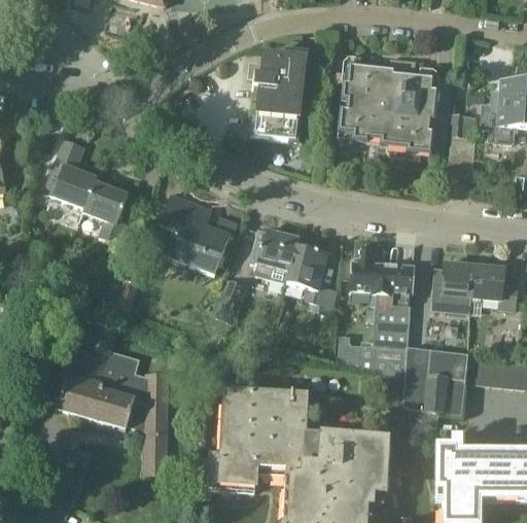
[(294,142),(303,60),(261,56),(259,76),(253,76),(251,90),(258,90),(253,138),(294,142)]
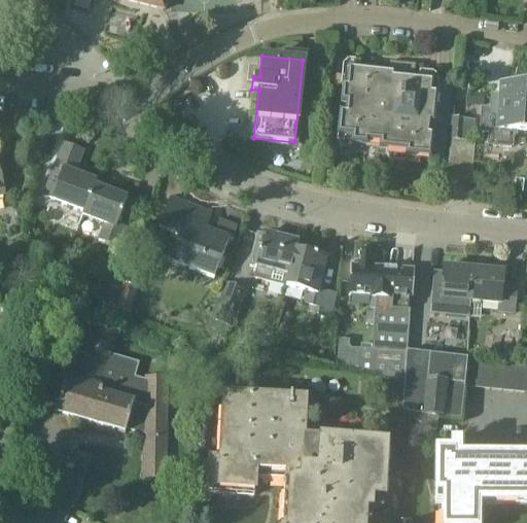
[(437,79),(427,78),(410,76),(411,66),(393,64),(394,60),(389,59),(387,70),(347,65),(346,82),(342,82),(337,134),(351,135),(350,142),(379,146),(379,148),(406,150),(405,154),(429,158),(437,79)]
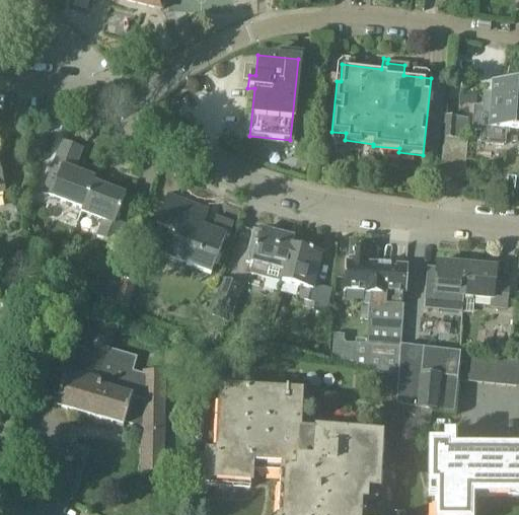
[(512,128),(518,128),(518,82),(494,81),(493,93),(485,92),(484,105),(474,104),(473,127),(486,128),(485,140),(509,142),(509,131),(512,131),(512,128)]
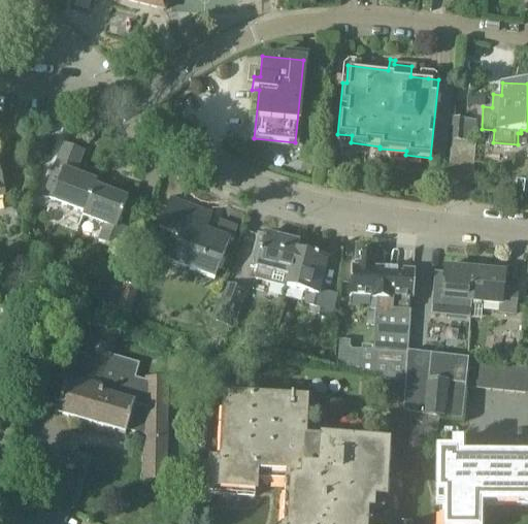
[(465,117),(453,116),(451,138),(463,139),(465,117)]
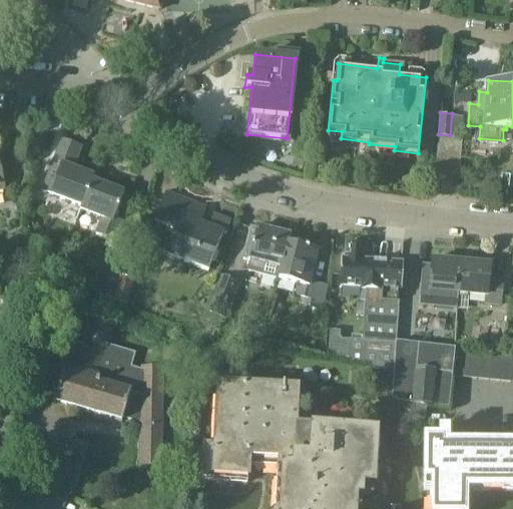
[(462,114),(452,113),(450,135),(460,136),(462,114)]
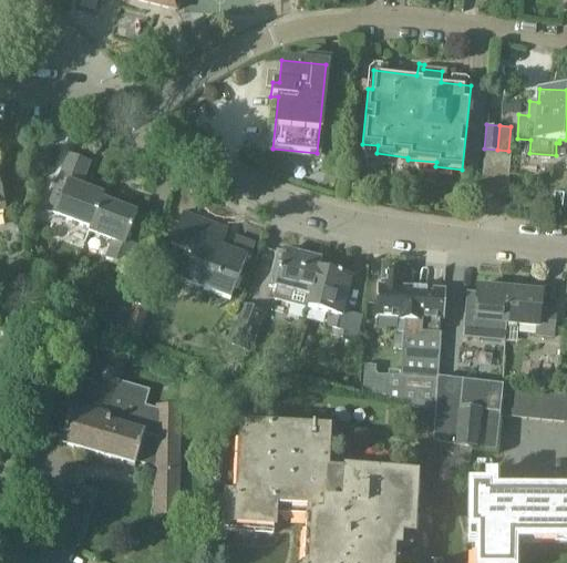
[(90,226),(91,227),(104,190),(81,182),(91,156),(70,149),(48,206),(91,223),(90,226)]
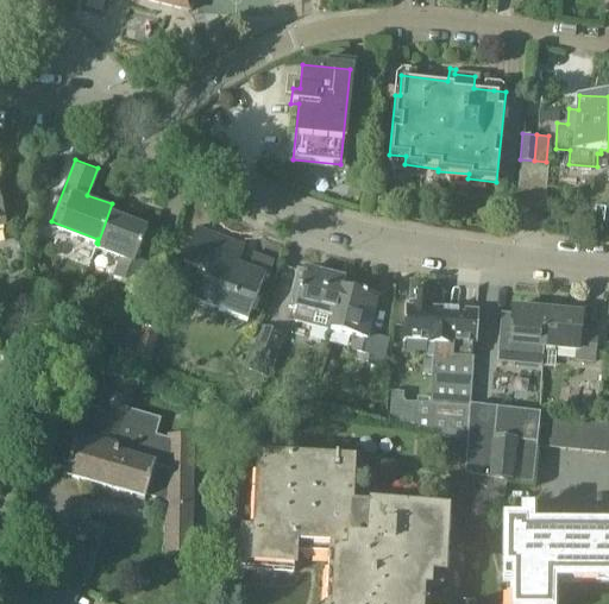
[(534,161),(520,159),(516,205),(544,207),(548,162),(546,162),(534,161)]
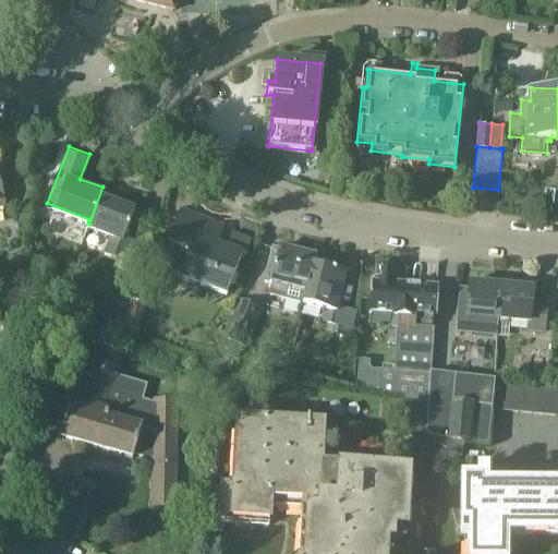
[(104,188),(102,187),(89,224),(112,232),(105,252),(124,260),(134,236),(125,232),(136,205),(101,192),(104,188)]
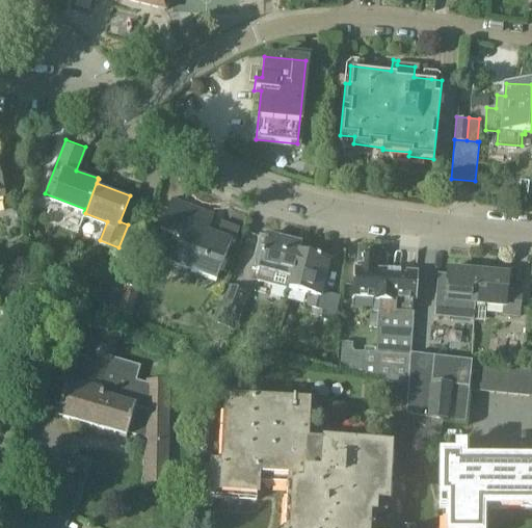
[(234,239),(240,225),(221,217),(216,232),(207,229),(213,212),(171,195),(160,225),(181,233),(170,259),(216,276),(220,266),(223,267),(225,260),(223,259),(231,238),(234,239)]
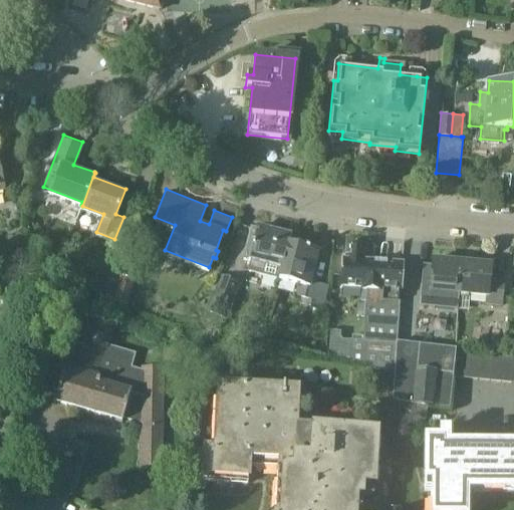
[(280,277),(291,233),(252,223),(244,256),(251,258),(248,269),(280,277)]
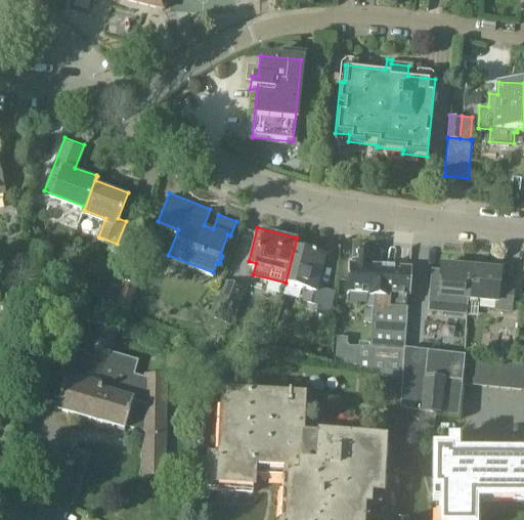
[(313,242),(297,237),(286,283),(305,288),(302,299),(318,303),(316,311),(329,314),(335,289),(317,284),(324,253),(311,249),(313,242)]
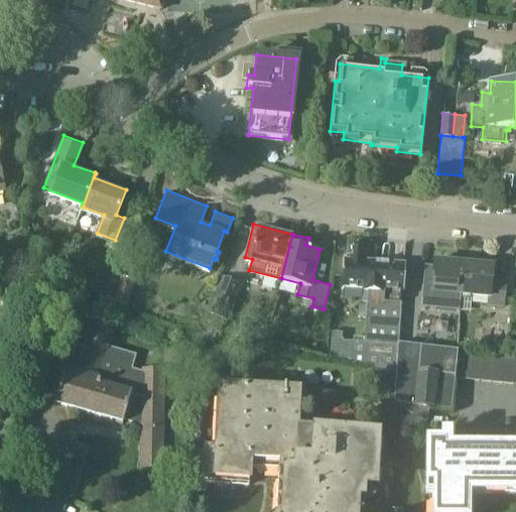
[(362,288),(368,289),(370,259),(366,258),(367,244),(346,243),(343,286),(363,287),(362,288)]
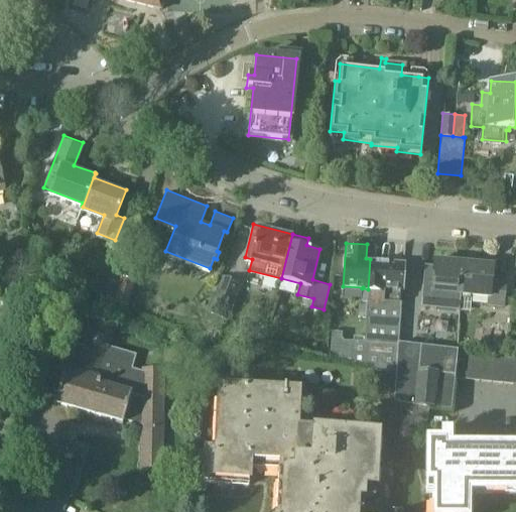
[(459,308),(461,291),(464,261),(434,258),(433,264),(424,263),(420,304),(459,308)]
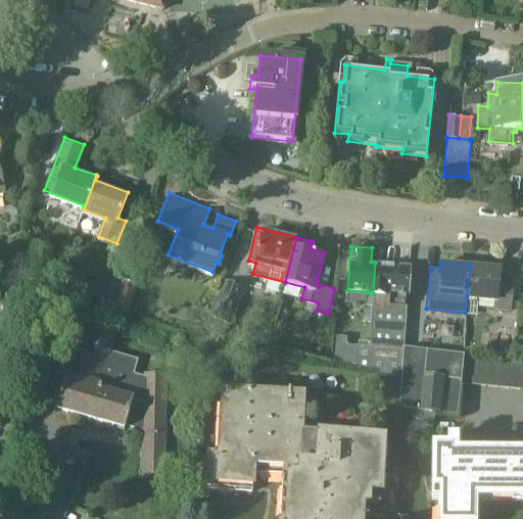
[(387,375),(401,376),(403,347),(409,265),(375,263),(373,293),(370,344),(355,343),(354,365),(354,368),(387,375)]
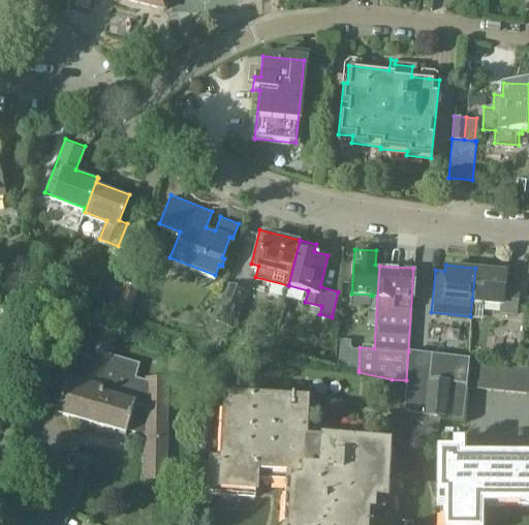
[(505,271),(475,268),(472,299),(501,302),(500,309),(517,310),(519,285),(503,284),(505,271)]
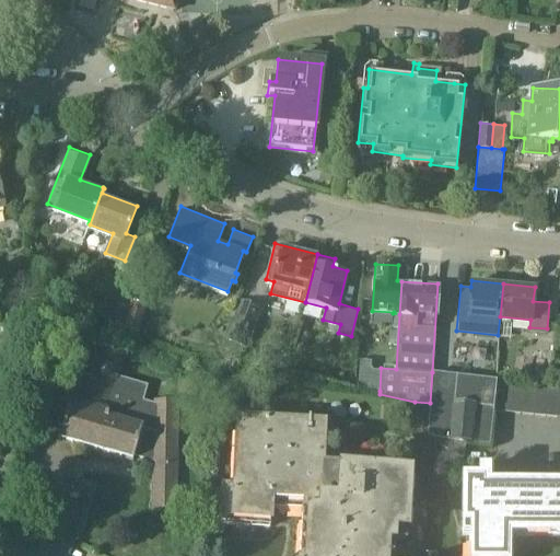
[(107,322),(121,326),(130,298),(116,293),(107,322)]
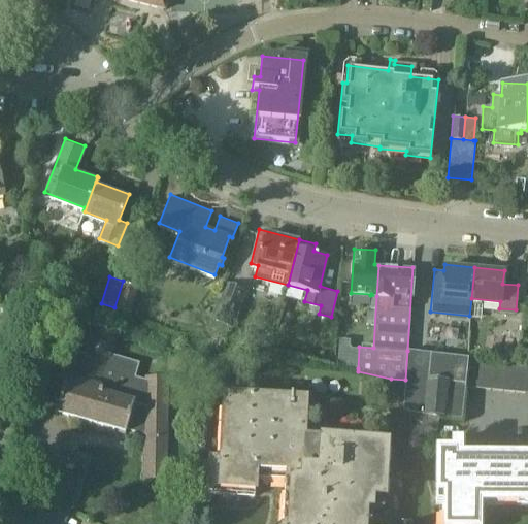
[(227,279),(211,317),(231,324),(246,286),(227,279)]
